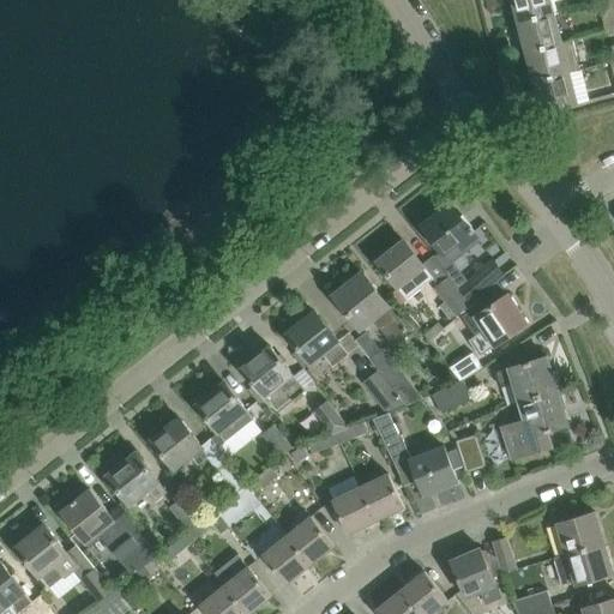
[(561,0),(511,0),(518,22),(554,12),(552,2),(561,0)]
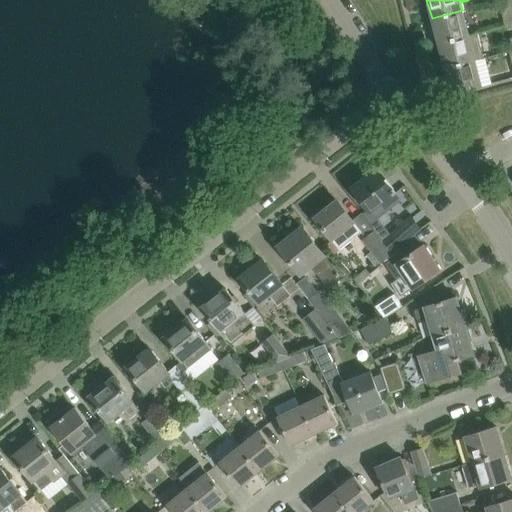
[(511,23),(511,0),(497,0),(498,0),(504,25),(511,23)]
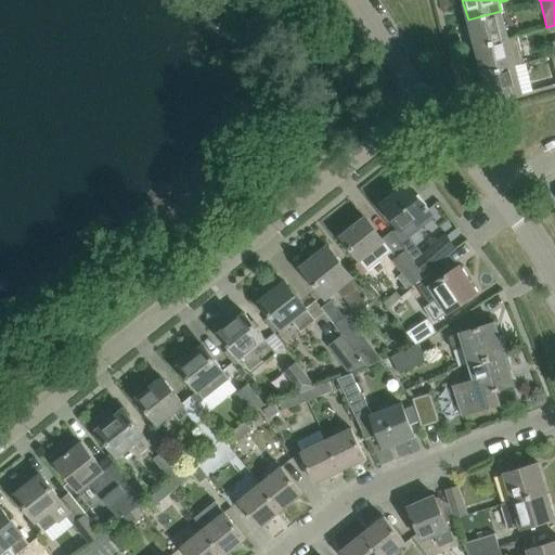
[(501,11),(468,20),(475,47),(507,38),(501,11)]
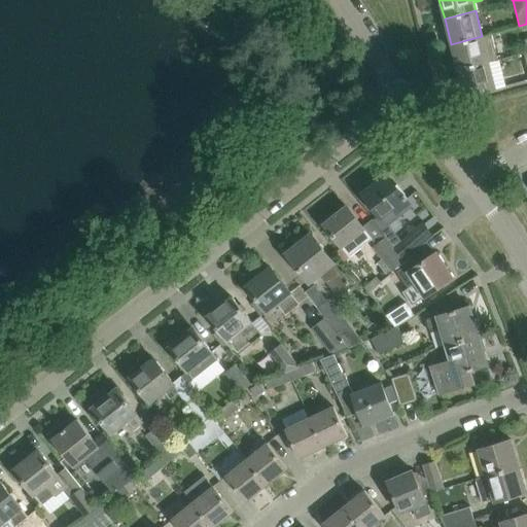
[(458,70),(489,62),(496,60),(490,34),(482,36),(451,44),(458,70)]
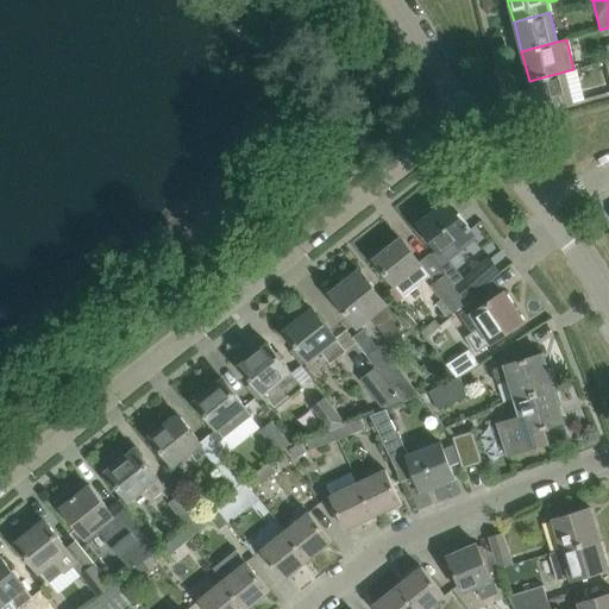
[(529,81),(538,112),(553,108),(557,107),(557,106),(572,102),(565,71),(529,81)]
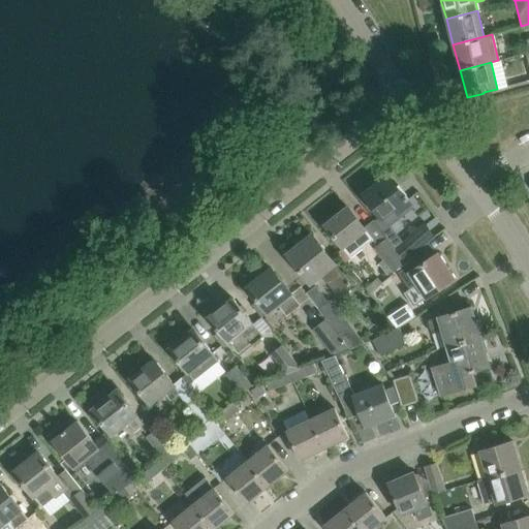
[(319,86),(313,75),(303,82),(309,92),(319,86)]
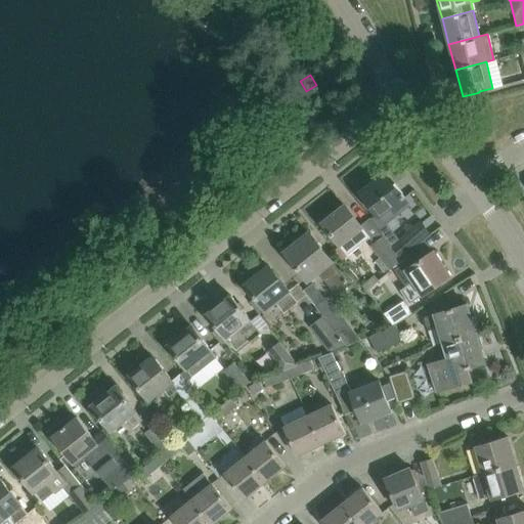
[(374,181),(360,192),(385,224),(398,214),(409,206),(403,199),(405,198),(402,193),(400,194),(385,175),(376,183),(374,181)]
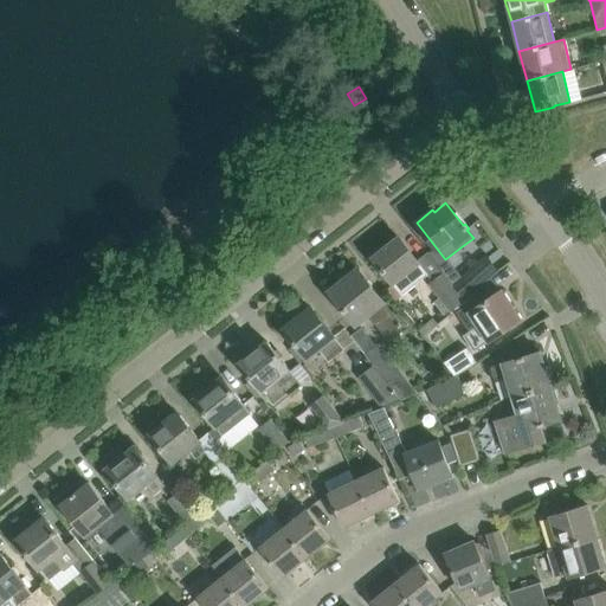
[(427,275),(398,237),(372,258),(403,295),(427,275)]
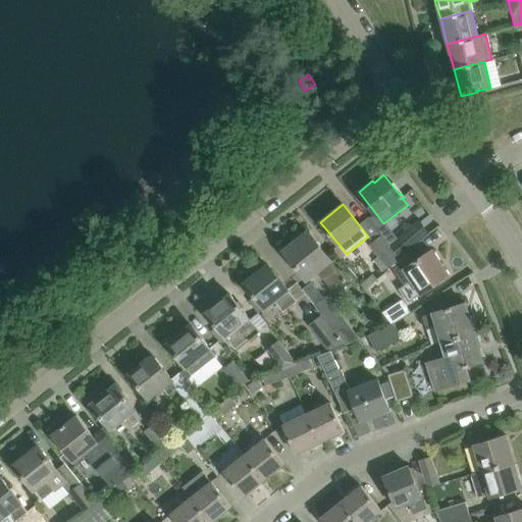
[(417,220),(418,221),(390,245),(400,258),(416,244),(428,233),(418,219),(417,220)]
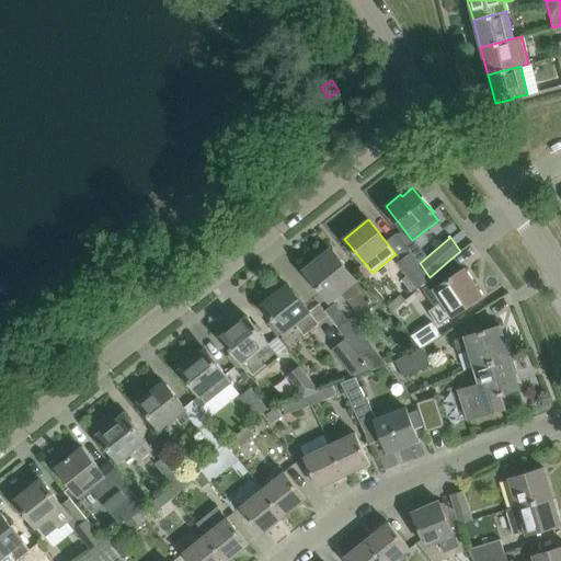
[(307,268),(305,271),(329,300),(342,290),(358,312),(373,302),(332,250),(307,270),(307,268)]
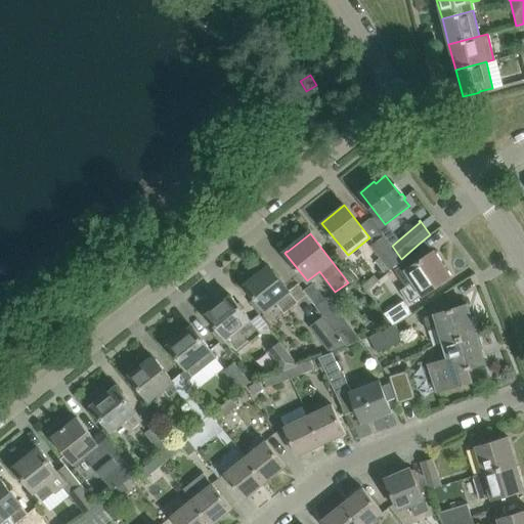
[(389,269),(396,263),(401,259),(392,246),(384,236),(372,246),(389,269)]
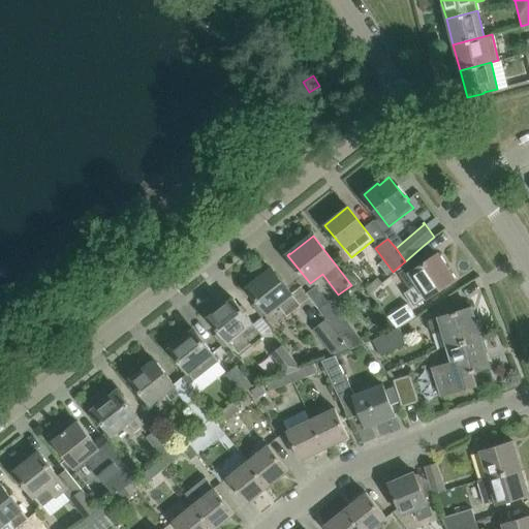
[(427,298),(455,279),(437,253),(430,258),(422,247),(405,261),(400,266),(395,270),(409,289),(404,292),(413,306),(427,298)]
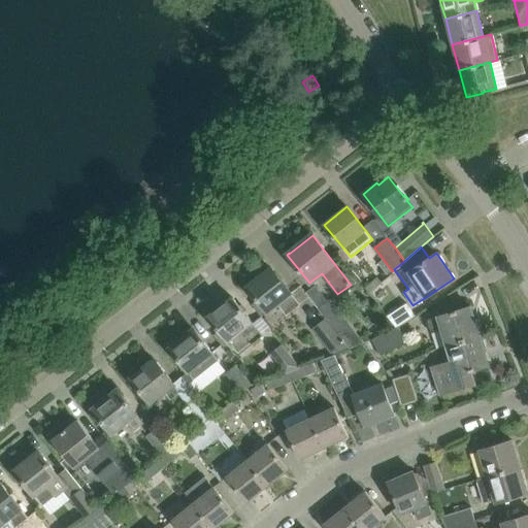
[(299,304),(270,268),(246,286),(258,299),(267,311),(277,303),(287,315),(299,304)]
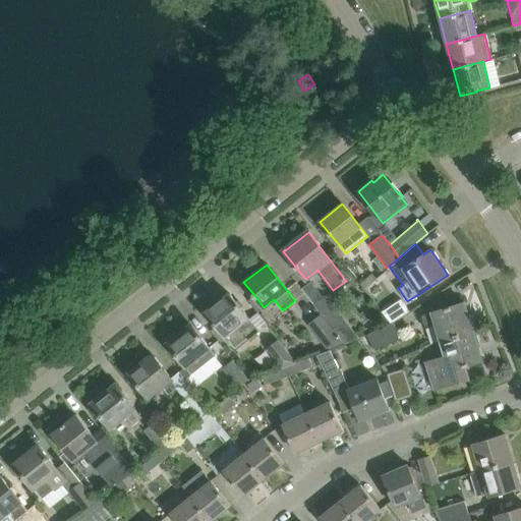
[(359,283),(363,288),(377,278),(372,273),(359,283)]
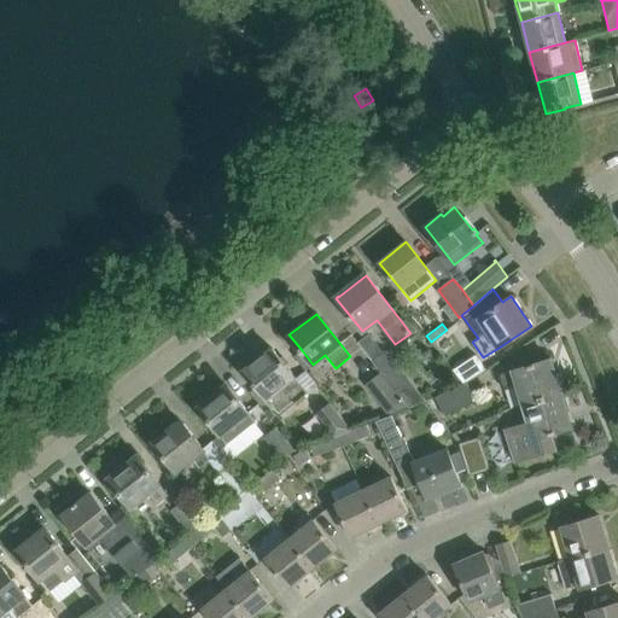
[(240,366),(243,368),(242,369),(266,400),(268,398),(280,415),(308,394),(272,349),(260,359),(257,356),(255,354),(251,354),(242,362),(240,366)]
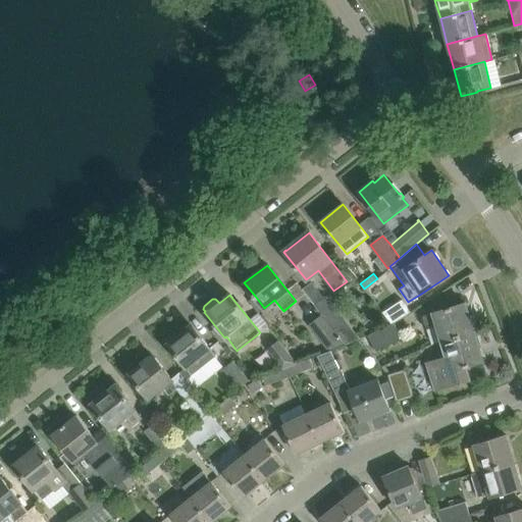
[(255,296),(249,301),(258,313),(264,308),(255,296)]
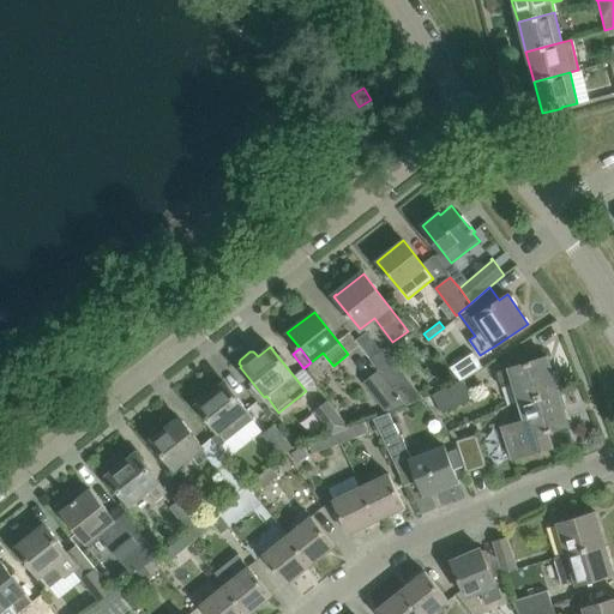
[(369,359),(378,371),(393,390),(408,379),(383,348),(369,359)]
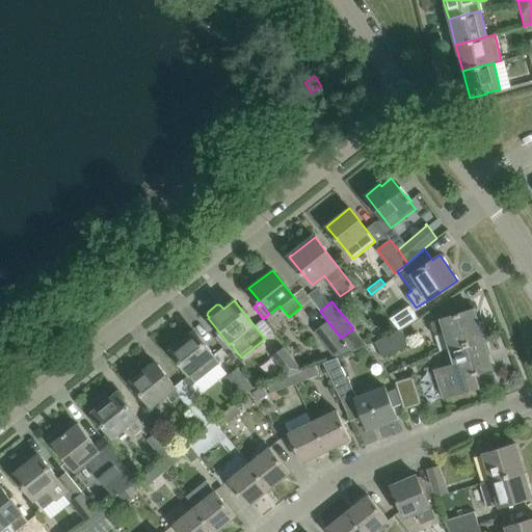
[(410,304),(390,317),(397,328),(418,315),(410,304)]
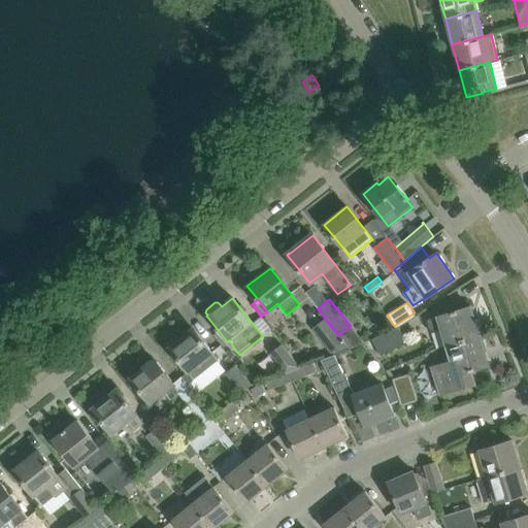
[(442,330),(448,345),(480,336),(470,306),(427,320),(432,334),(442,330)]
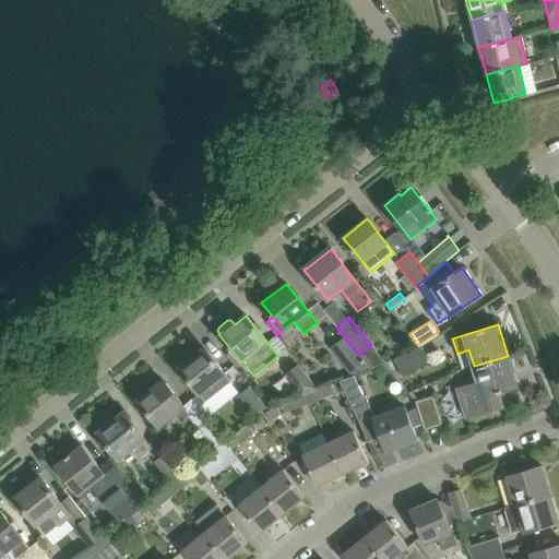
[(351,373),(364,363),(358,355),(344,337),(331,348),(351,373)]
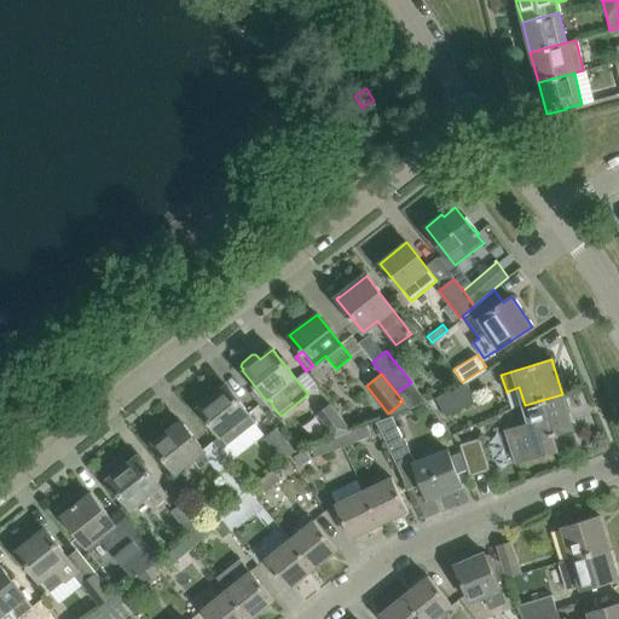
[(467,382),(435,399),(445,418),(478,401),(467,382)]
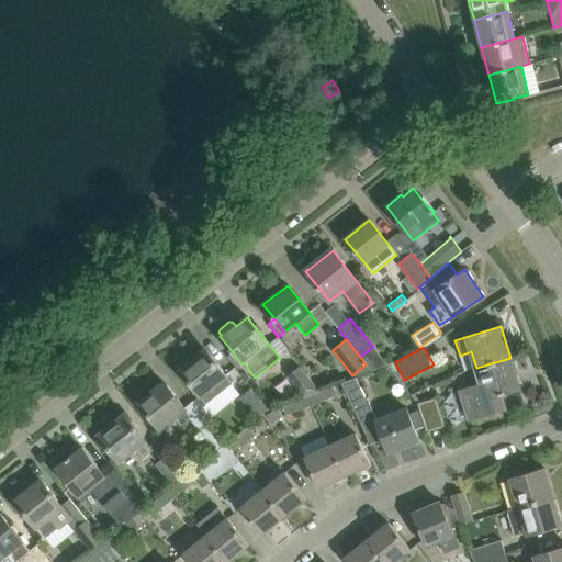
[(225,374),(205,350),(180,371),(200,395),(193,401),(200,408),(232,383),(224,374),(225,374)]
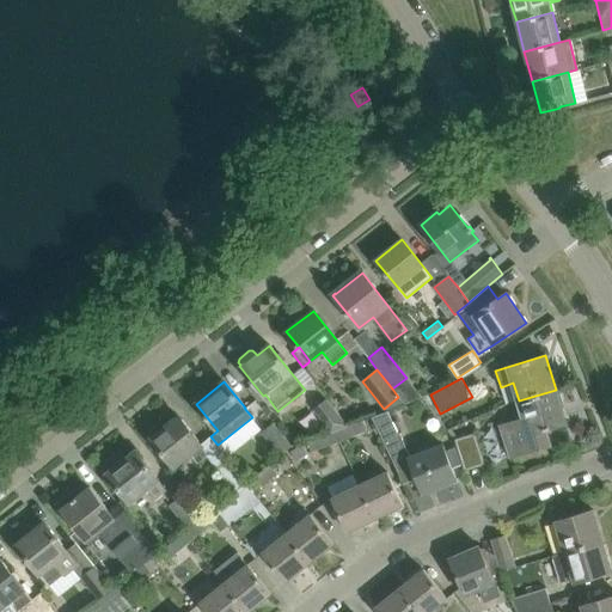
[(519,401),(524,418),(501,426),(510,458),(550,445),(545,430),(567,423),(556,390),(519,401)]
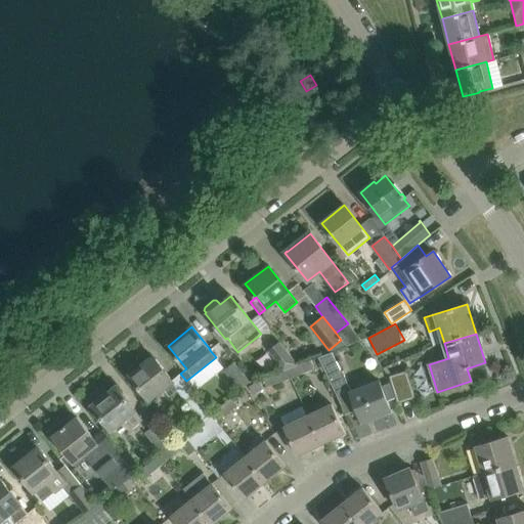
[(282,370),(287,368),(299,364),(279,340),(267,349),(282,370)]
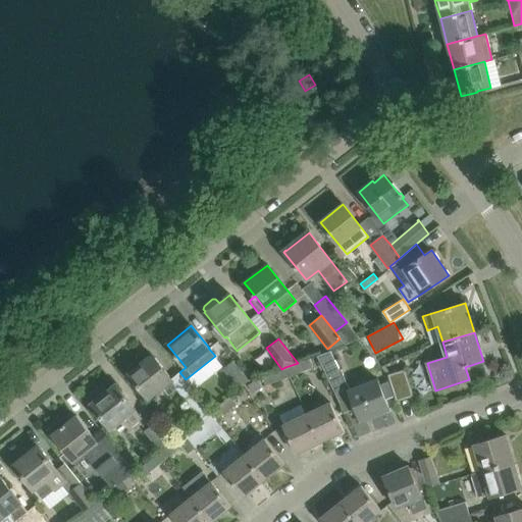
[(389,409),(385,398),(378,380),(351,390),(343,368),(340,369),(330,351),(317,355),(345,413),(356,408),(360,420),(389,409)]
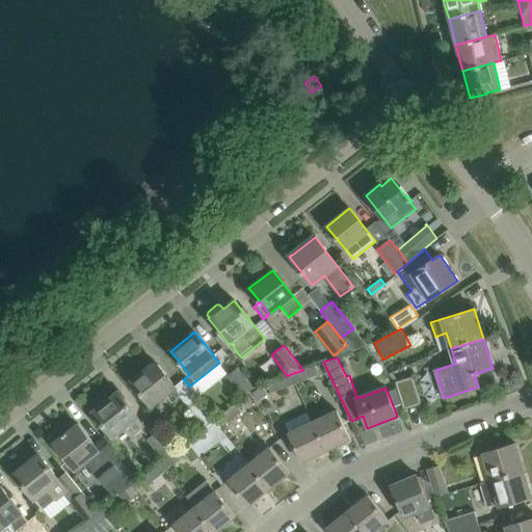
[(175,387),(156,363),(132,381),(151,405),(164,395),(171,403),(181,395),(175,387)]
